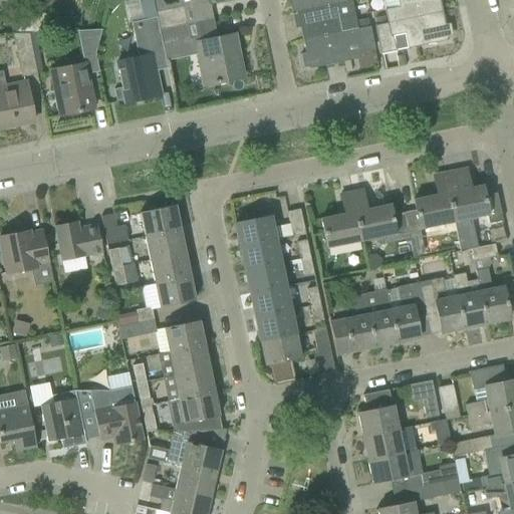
[(192,7),(204,5),(223,1),(223,0),(177,0),(179,4),(167,6),(161,0),(152,0),(153,3),(159,32),(187,26),(183,9),(192,7)]
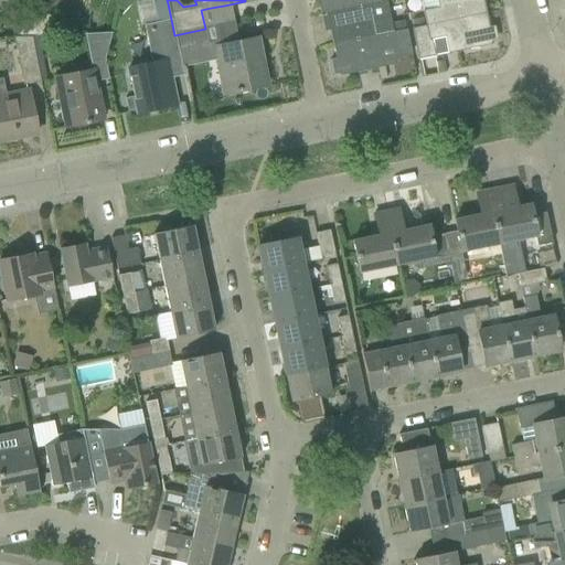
[(323,0),(327,14),(371,6),(369,0),(323,0)]
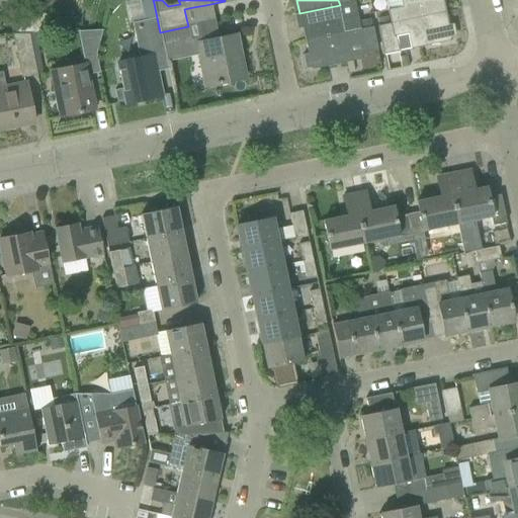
[(387,10),(391,24),(446,13),(443,0),(401,0),(403,7),(387,10)]
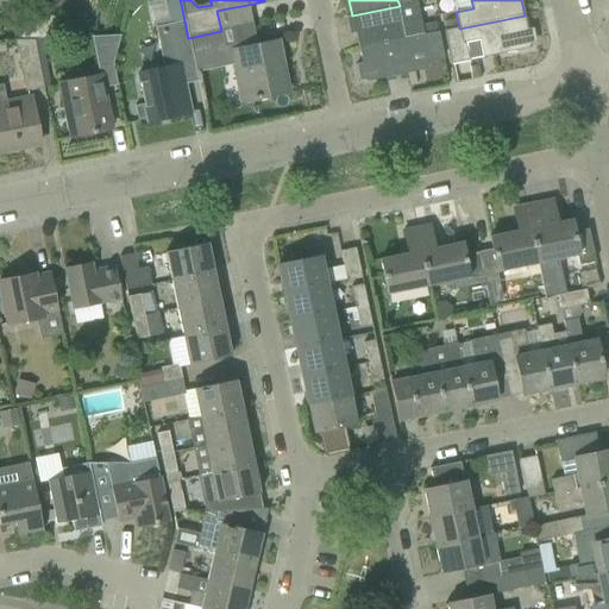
[(359,49),(425,36),(418,2),(400,6),(352,16),(359,49)]
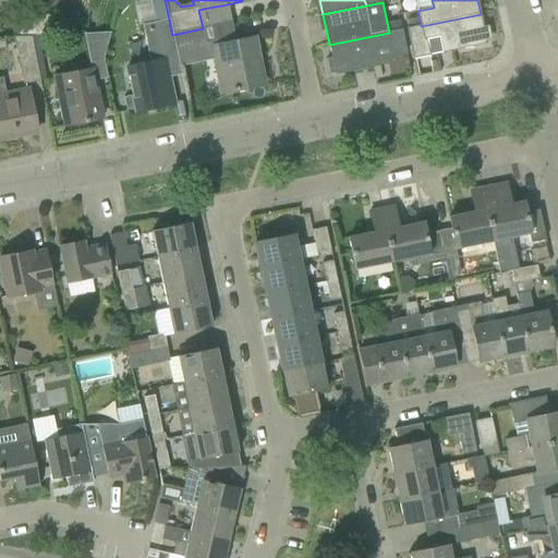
[(172,35),(166,3),(152,7),(156,22),(142,25),(149,63),(126,68),(136,112),(174,105),(168,74),(181,71),(180,67),(177,49),(176,50),(172,35)]
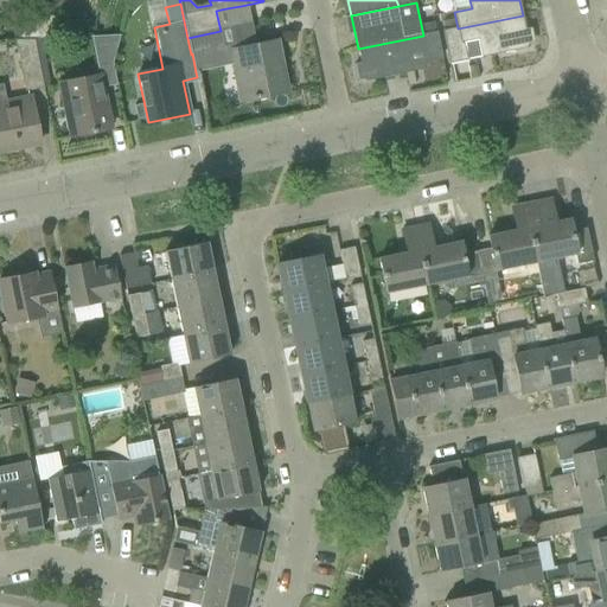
[(449,65),(468,62),(530,49),(523,16),(458,29),(443,32),(449,65)]
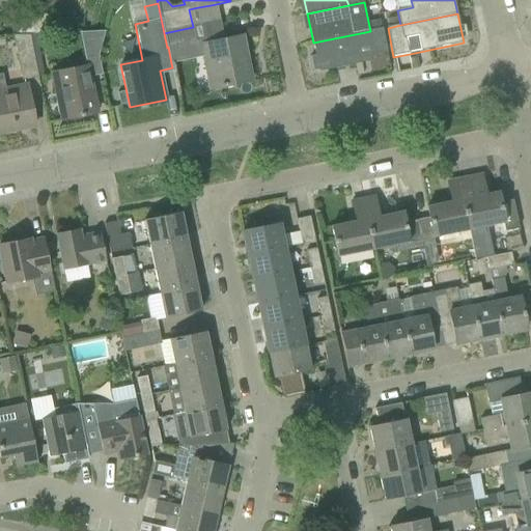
[(18,35),(30,34),(52,34),(51,15),(16,16),(18,35)]
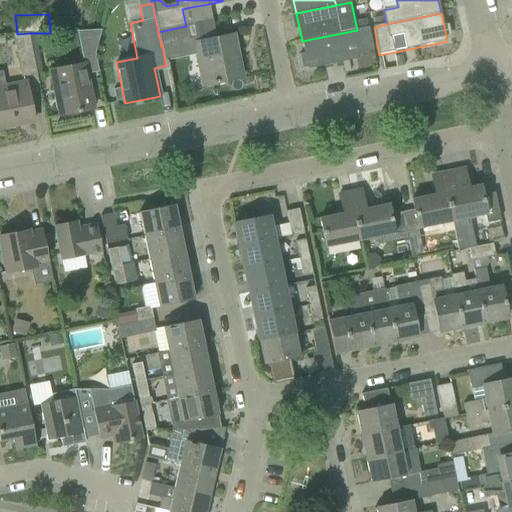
[(383,17),(373,19),(375,25),(384,23),(383,17)]
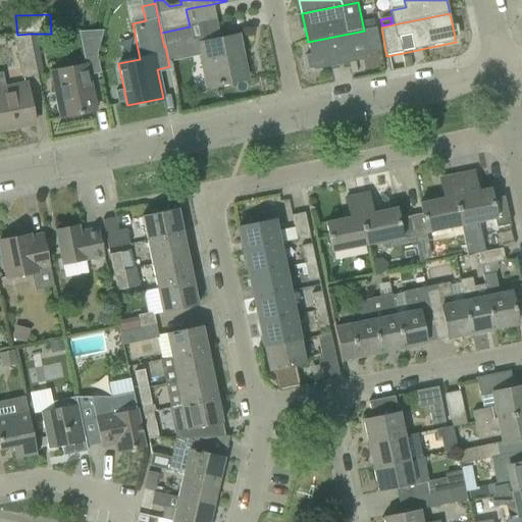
[(364,31),(375,28),(373,19),(362,21),(364,31)]
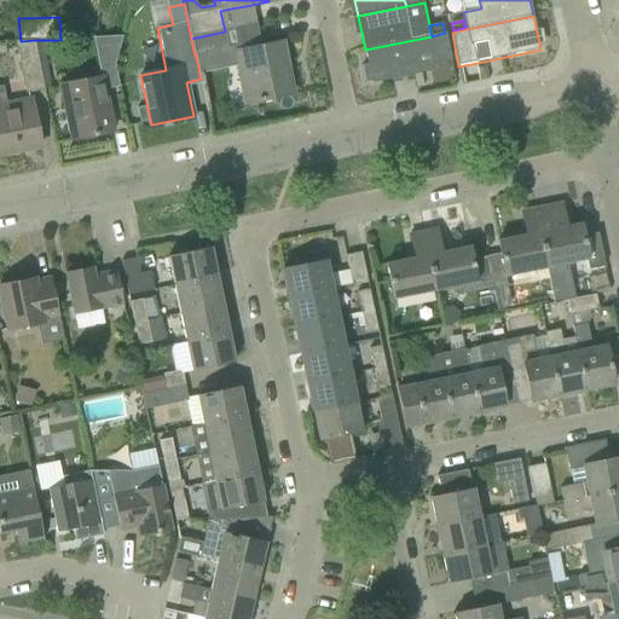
[(64,30),(64,41),(90,40),(88,29),(64,30)]
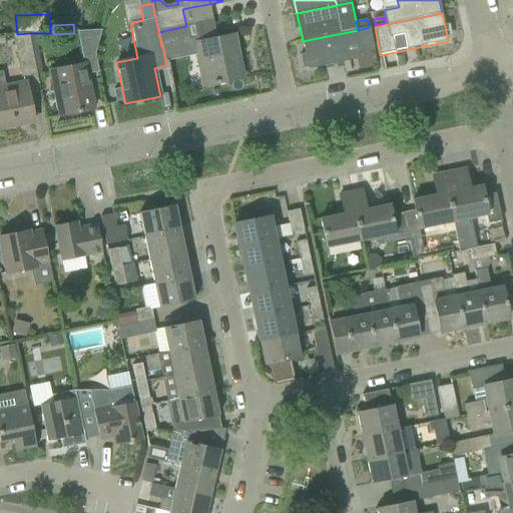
[(186,26),(158,32),(161,46),(162,45),(194,39),(194,38),(189,39),(186,26)]
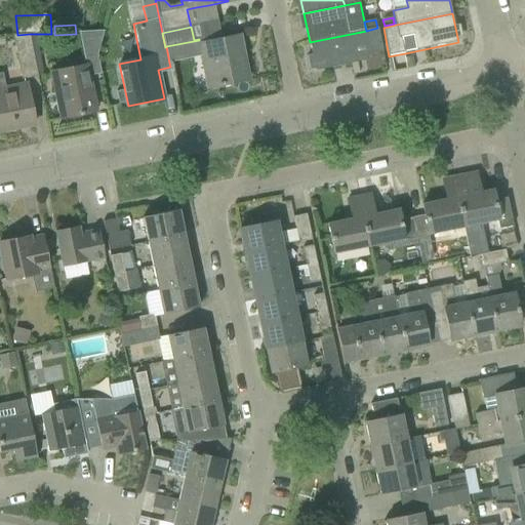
[(355,56),(382,50),(377,29),(366,31),(310,42),(312,55),(307,56),(310,71),(315,70),(316,72),(357,63),(357,62),(356,62),(355,56)]
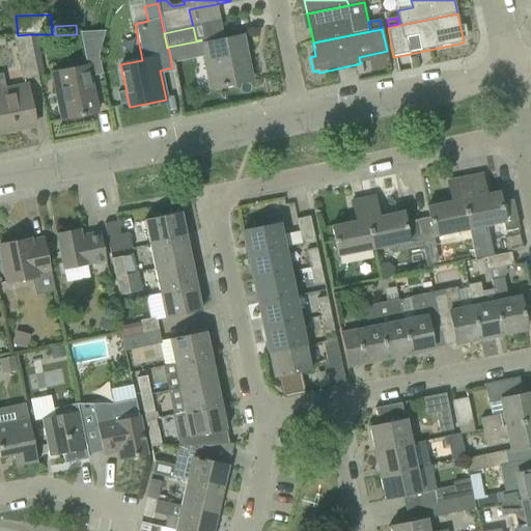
[(18,35),(15,35),(24,81),(38,78),(33,53),(30,34),(18,35)]
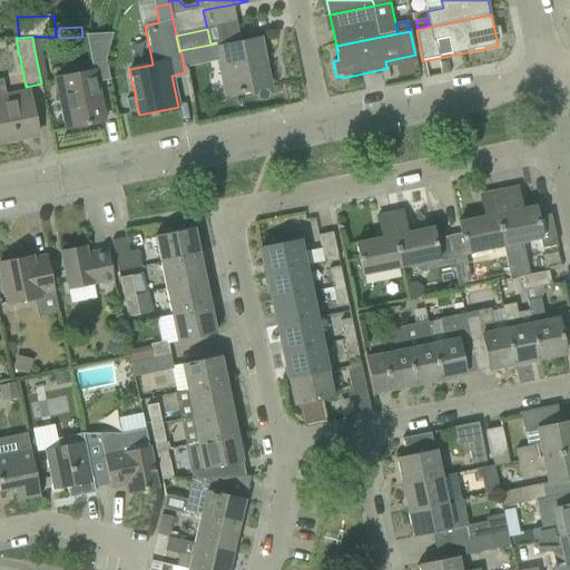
[(219,60),(227,97),(271,88),(269,87),(267,87),(262,59),(264,58),(259,39),(217,48),(219,60)]
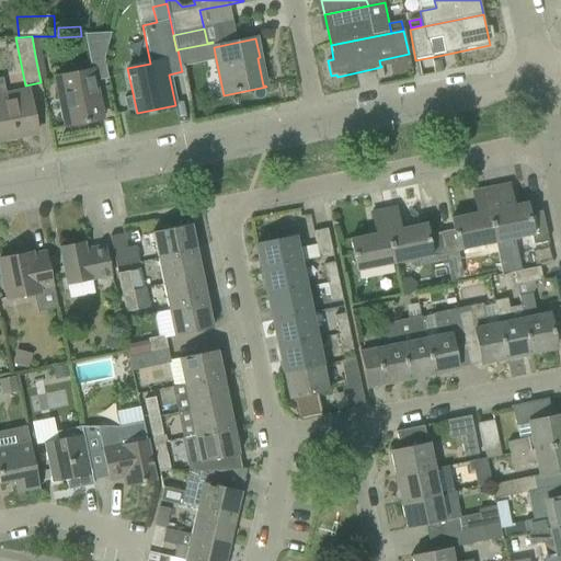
[(213,43),(178,49),(181,67),(189,66),(216,59),(214,47),(213,43)]
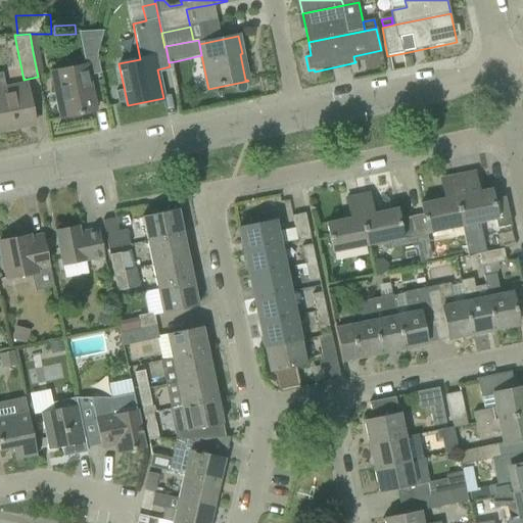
[(413,67),(411,57),(403,58),(407,68),(413,67)]
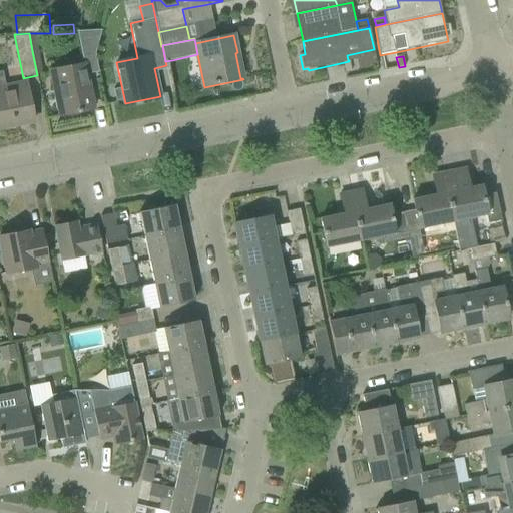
[(60,116),(66,115),(93,110),(84,65),(51,72),(60,116)]
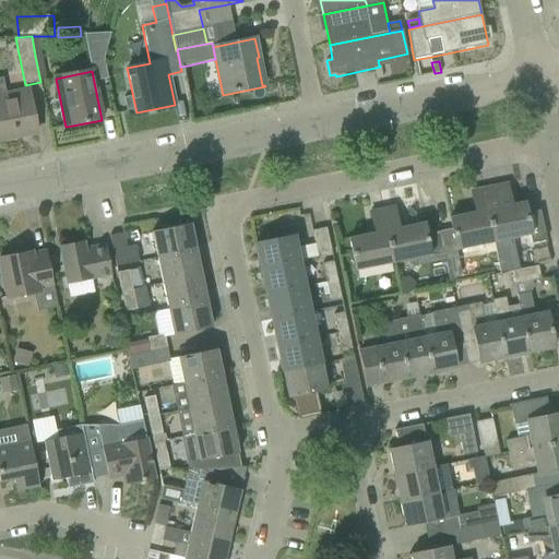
[(0,140),(37,133),(28,92),(7,96),(6,92),(2,78),(0,78),(0,140)]
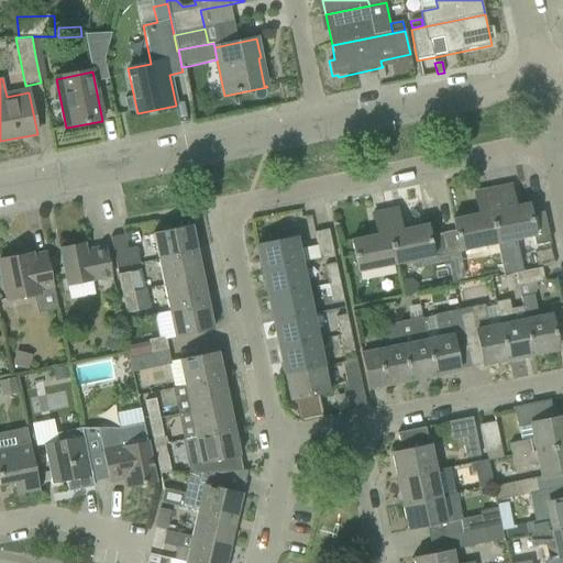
[(544,213),(531,216),(529,205),(504,210),(498,188),(486,190),(497,244),(525,239),(526,247),(550,243),(544,213)]
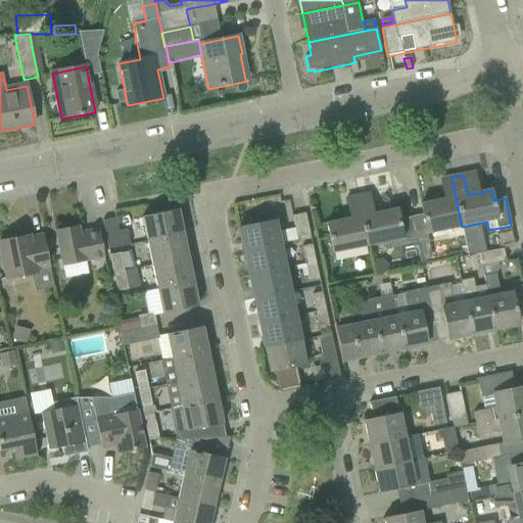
[(462,227),(452,177),(440,180),(444,199),(422,204),(421,204),(423,215),(411,218),(416,242),(428,239),(427,234),(462,227)]
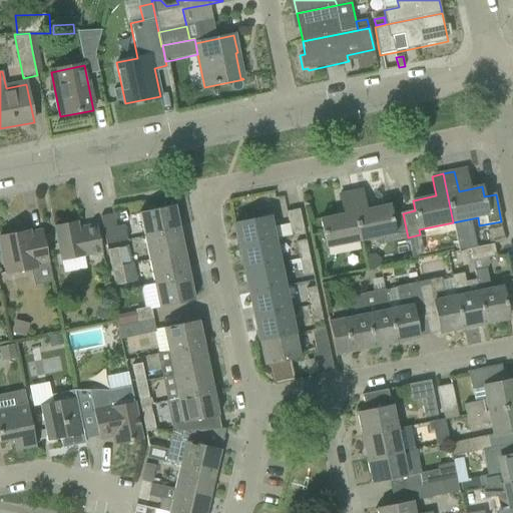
[(360,241),(396,234),(397,239),(408,237),(403,213),(392,215),(389,205),(378,207),(366,210),(362,190),(351,192),(360,241)]
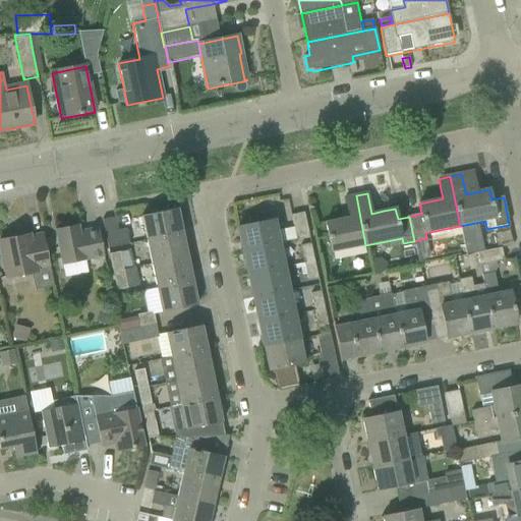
[(365,245),(356,195),(345,198),(349,218),(326,223),(332,251),(365,245)]
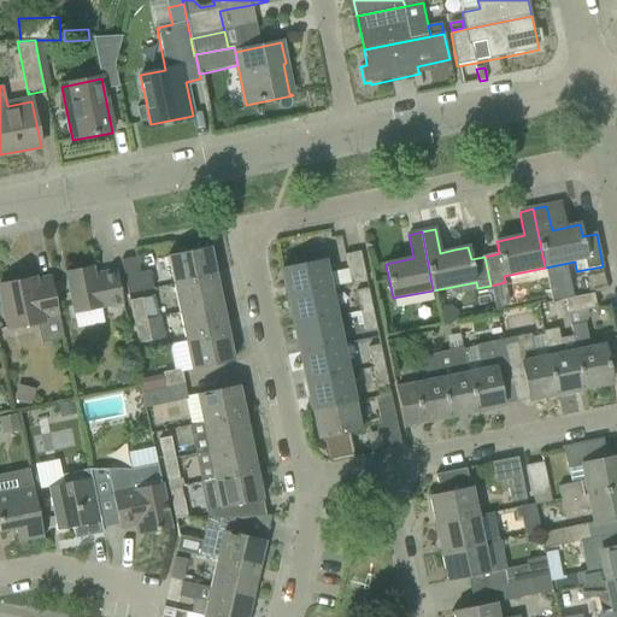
[(168,257),(174,286),(217,277),(210,247),(168,257)]
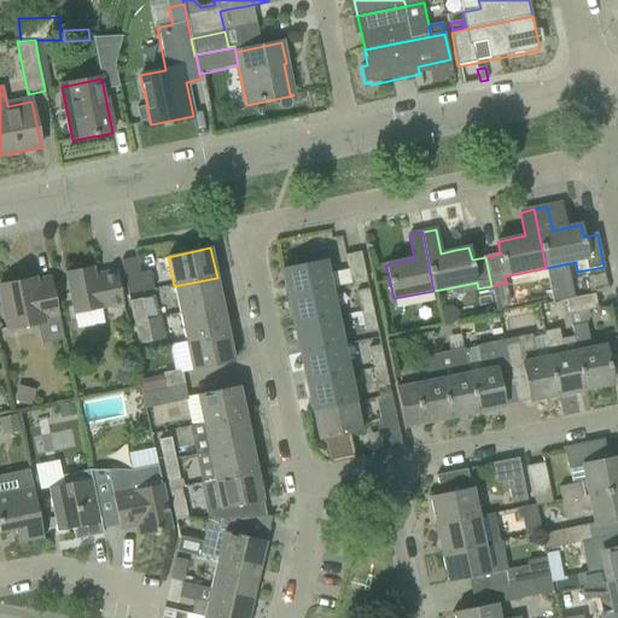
[(351,285),(367,281),(362,252),(345,255),(351,285)]
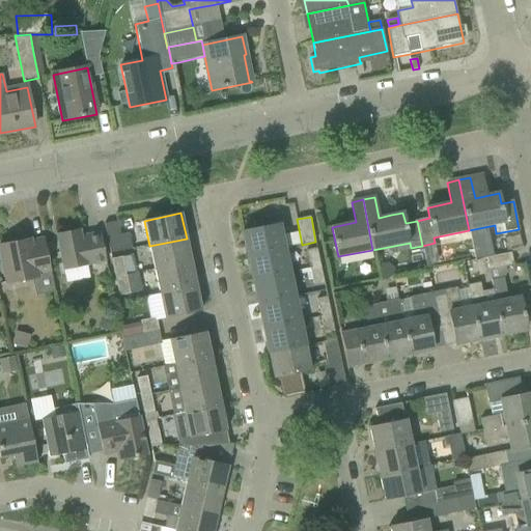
[(111,254),(133,249),(130,233),(120,235),(117,222),(105,225),(111,254)]
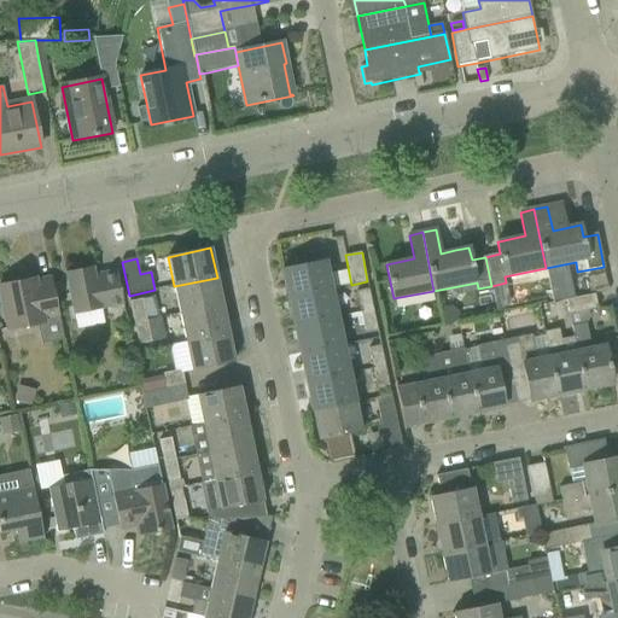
[(283,269),(289,298),(331,290),(325,261),(283,269)]
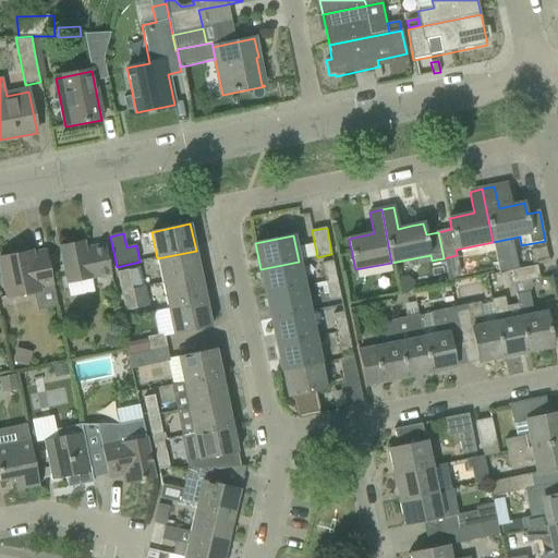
[(111,274),(106,247),(85,251),(84,241),(59,246),(67,283),(111,274)]
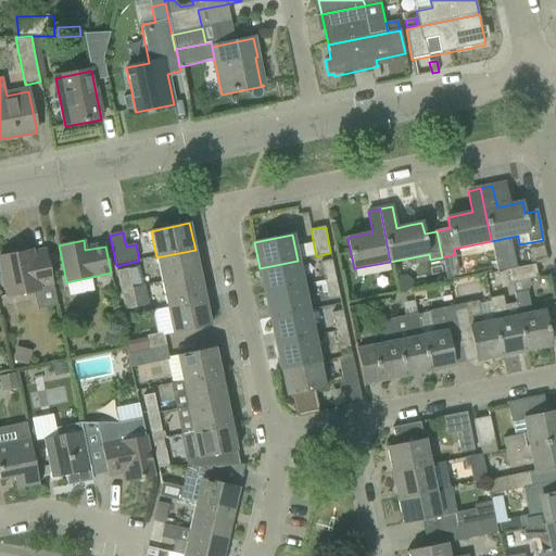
[(535,265),(548,263),(545,248),(529,251),(530,256),(532,266),(535,265)]
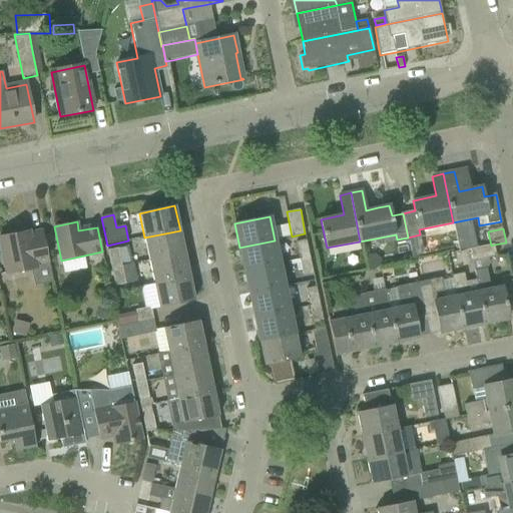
[(149,261),(184,253),(180,230),(144,237),(149,261)]
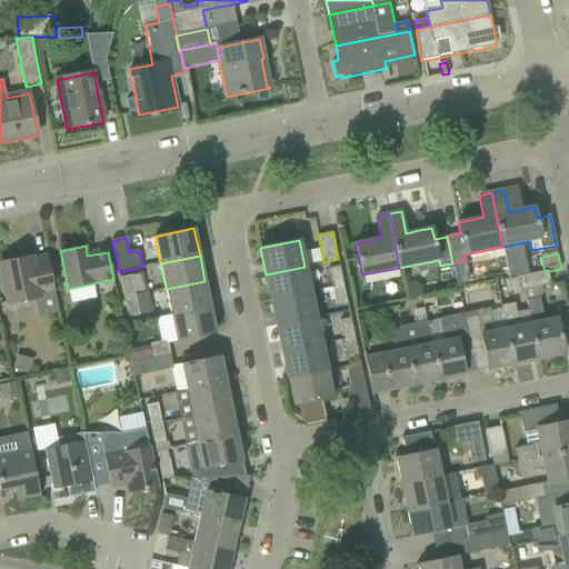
[(56,293),(48,257),(33,259),(32,257),(0,263),(0,269),(7,303),(56,293)]
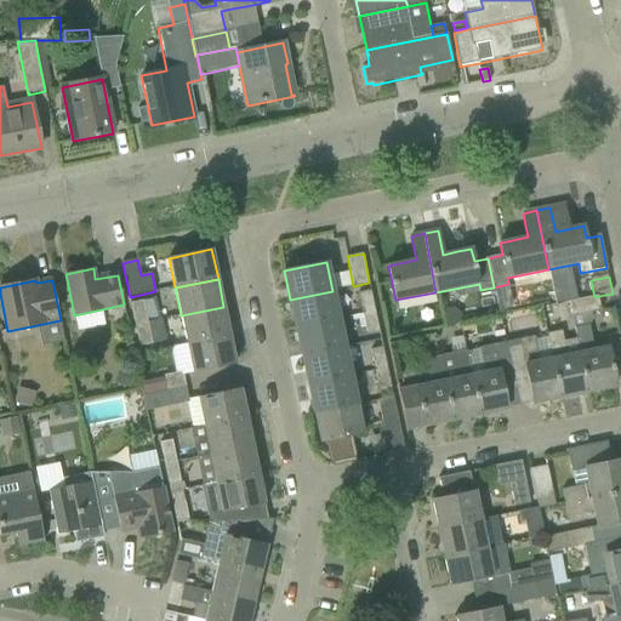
[(290,300),(296,328),(339,319),(332,291),(290,300)]
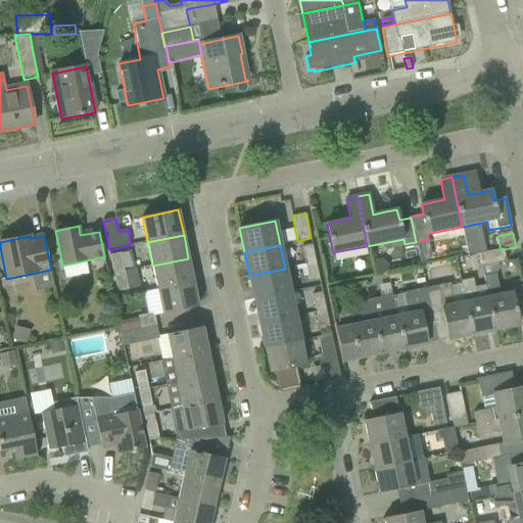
[(306,264),(316,263),(313,245),(303,247),(306,264)]
